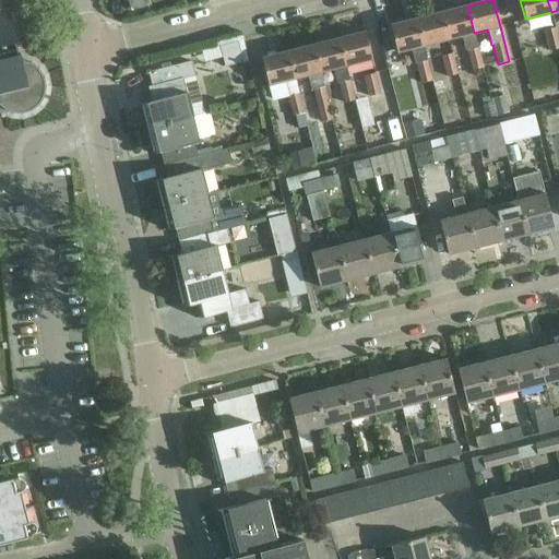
[(467,6),(441,12),(449,39),(461,36),(465,51),(466,51),(471,71),(483,68),(474,33),(467,6)]
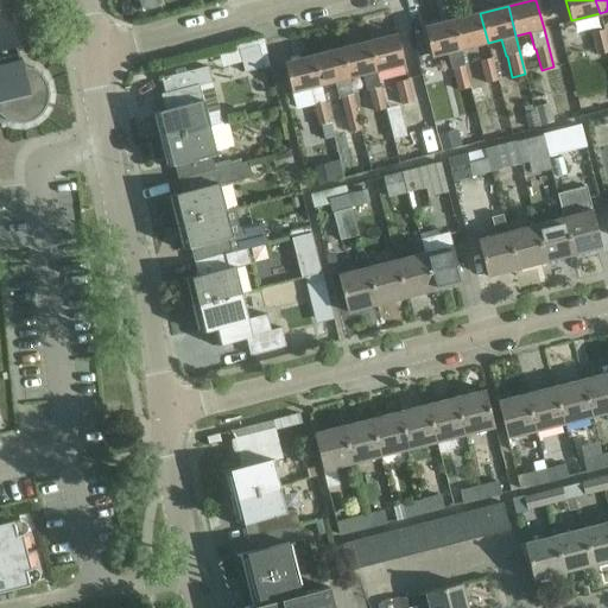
[(0,112),(2,114),(6,116),(10,119),(14,120),(18,120),(23,120),(27,119),(31,118),(36,115),(38,112),(42,108),(44,105),(45,100),(45,95),(45,92),(45,87),(44,82),(42,78),(38,75),(36,71),(31,69),(27,68),(23,67),(8,12),(8,10),(0,12),(0,112)]
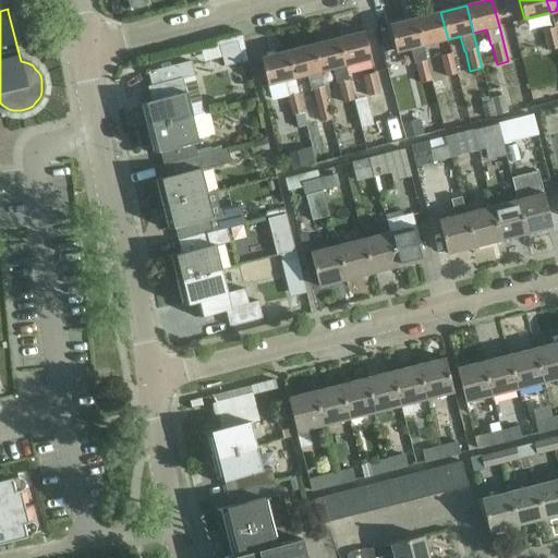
[(440,12),(415,19),(422,46),(423,45),(448,39),(440,12)]
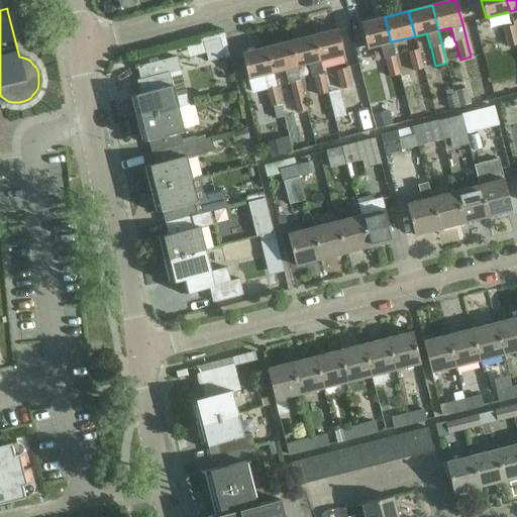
[(391,42),(385,17),(360,23),(367,48),(380,44),(384,59),(385,59),(389,78),(400,75),(392,41),(391,42)]
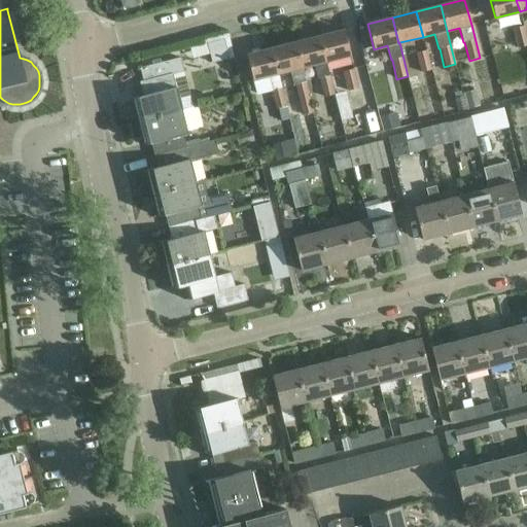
[(512,29),(517,48),(526,45),(526,39),(524,26),(512,29)]
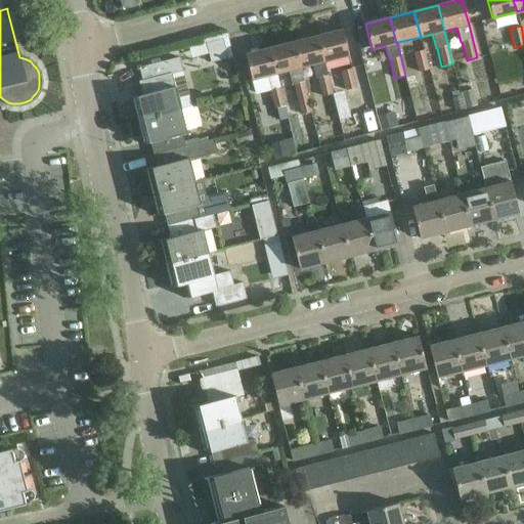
[(323,61),(324,60),(348,55),(342,30),(317,36),(323,61)]
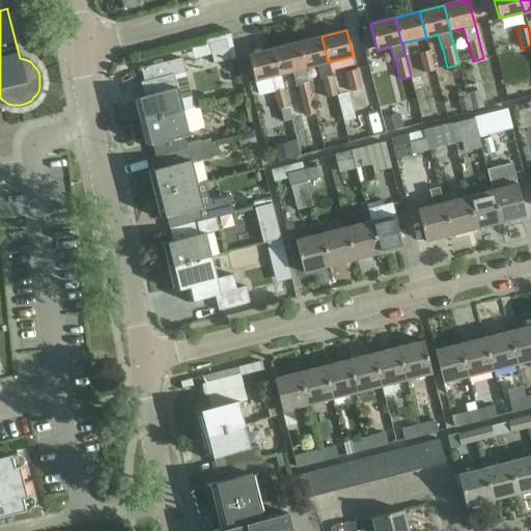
[(298,43),(304,68),(317,64),(332,121),(343,118),(329,61),(328,62),(322,36),(298,43)]
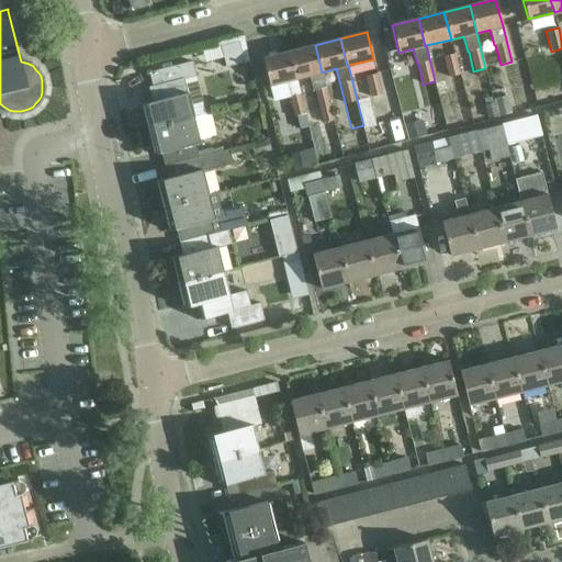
[(226,67),(245,63),(239,42),(220,47),(226,67)]
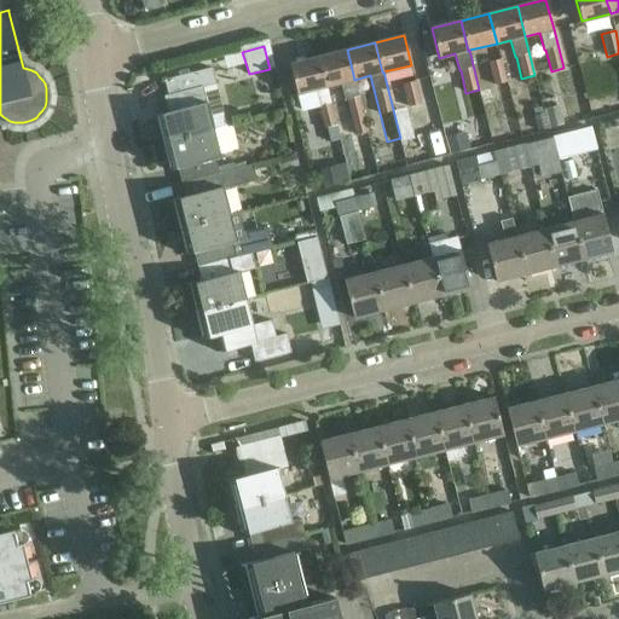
[(347,50),(318,57),(325,87),(339,84),(357,149),(370,145),(354,80),(347,50)]
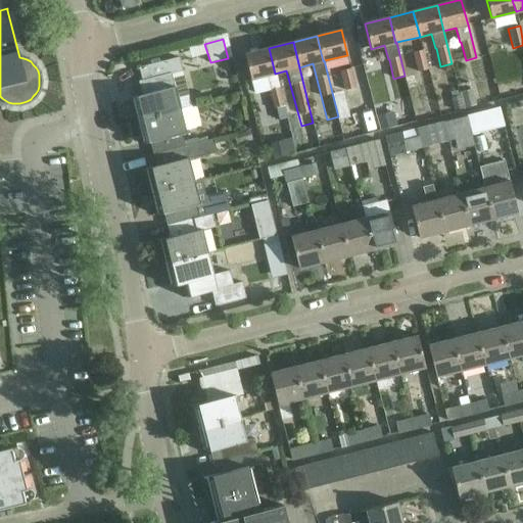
[(275,74),(269,48),(244,54),(251,80),(275,74)]
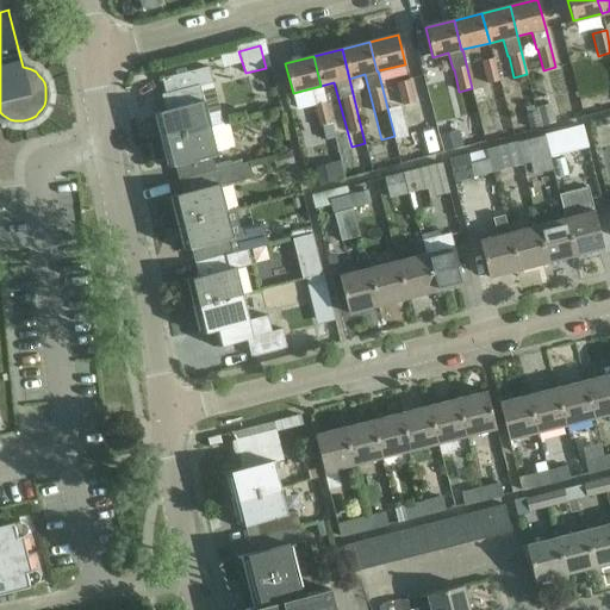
[(479,62),(491,104),(504,100),(493,58),(479,62)]
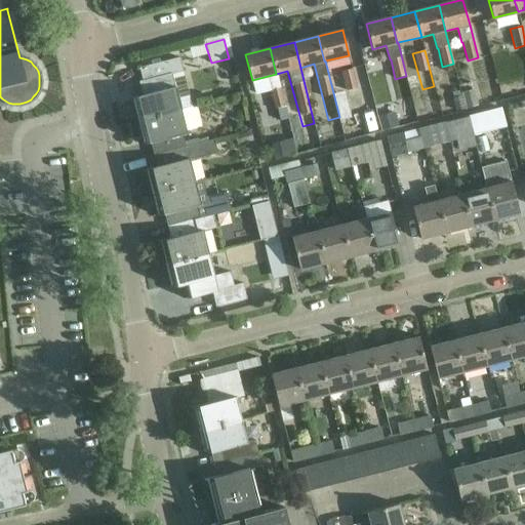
[(143,120),(180,111),(192,109),(193,108),(183,72),(179,57),(138,68),(143,80),(135,82),(135,83),(139,82),(143,94),(129,98),(129,101),(137,98),(143,120)]
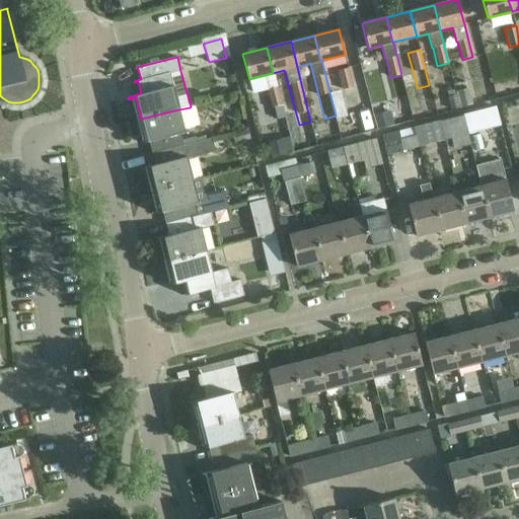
[(348,68),(338,71),(343,90),(353,88),(348,68)]
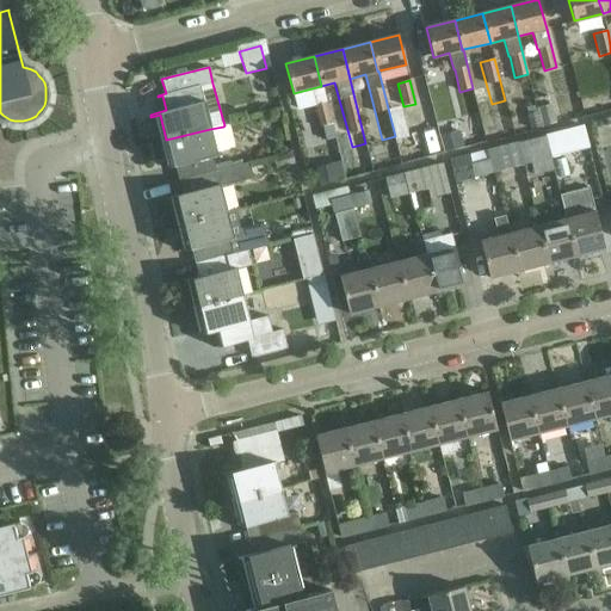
[(319,129),(332,124),(326,102),(313,105),(319,129)]
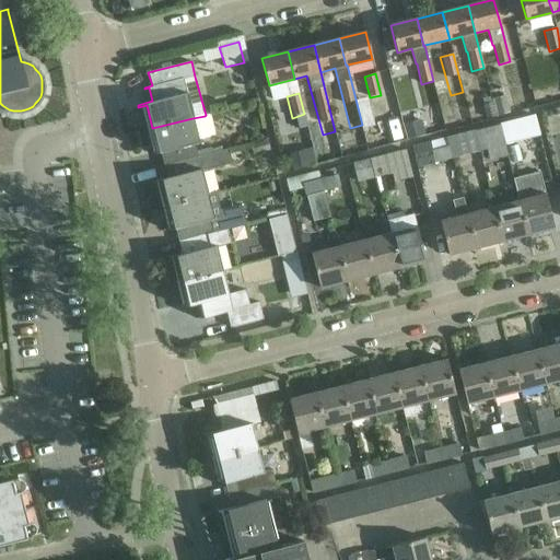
[(492,103),(496,116),(510,113),(505,96),(491,100),(492,103)]
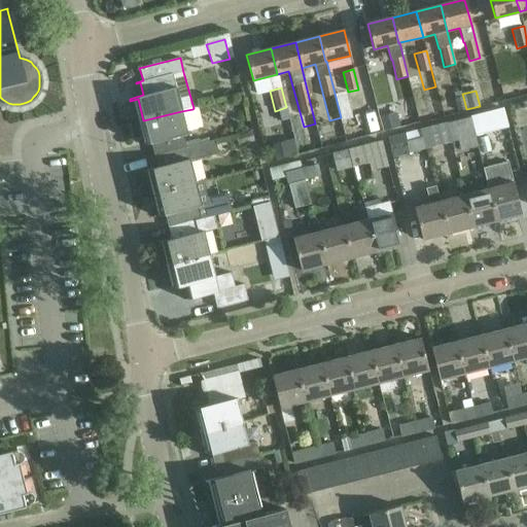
[(457,112),(466,109),(462,94),(461,92),(454,94),(457,112)]
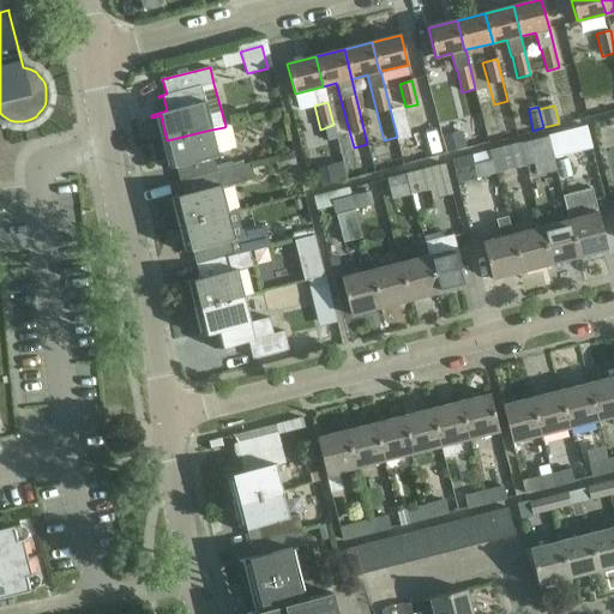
[(402,110),(392,113),(395,126),(404,124),(402,110)]
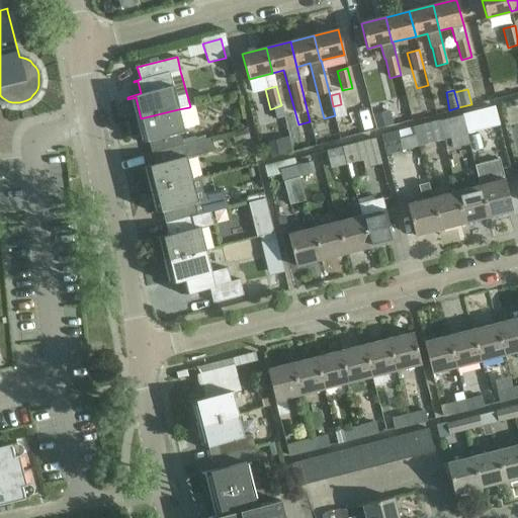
[(178,109),(141,118),(146,140),(139,142),(139,143),(168,136),(171,148),(183,145),(180,132),(183,132),(183,128),(194,126),(189,107),(178,109)]
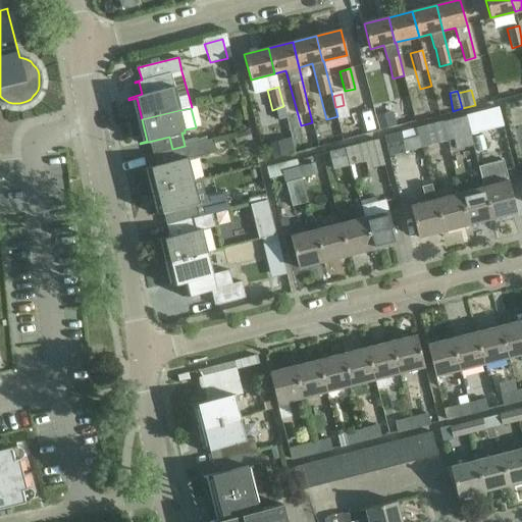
[(392,112),(376,116),(379,131),(395,126),(392,112)]
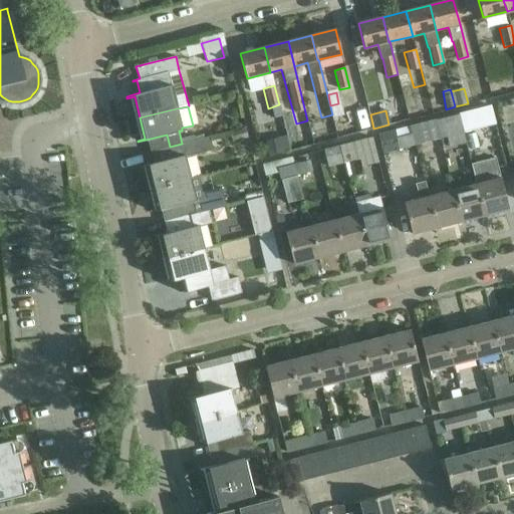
[(469,111),(458,114),(463,134),(464,134),(474,131),(469,111)]
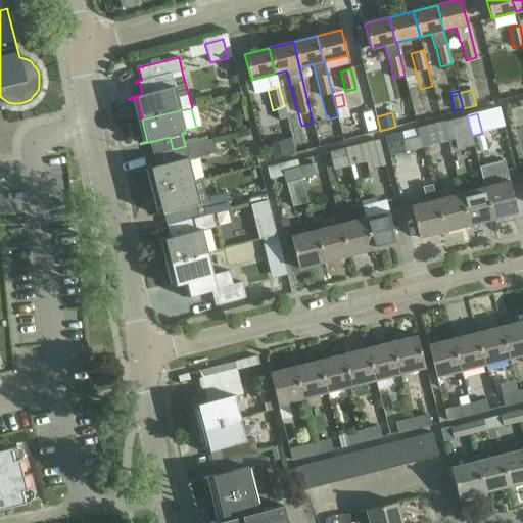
[(462,146),(463,149),(474,146),(472,136),(471,136),(466,116),(449,121),(454,141),(455,141),(457,148),(462,146)]
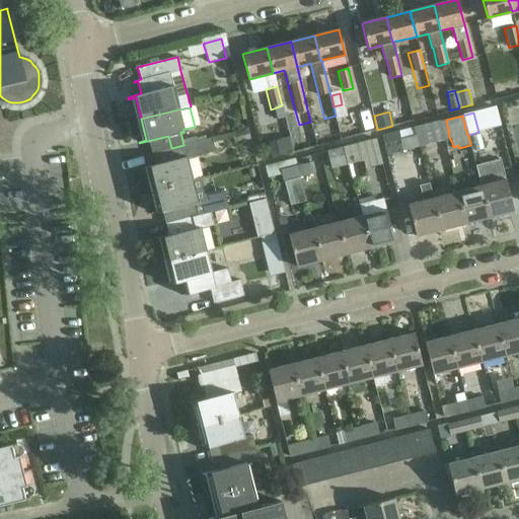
[(428,165),(440,162),(435,144),(445,141),(440,121),(414,127),(420,148),(423,147),(428,165)]
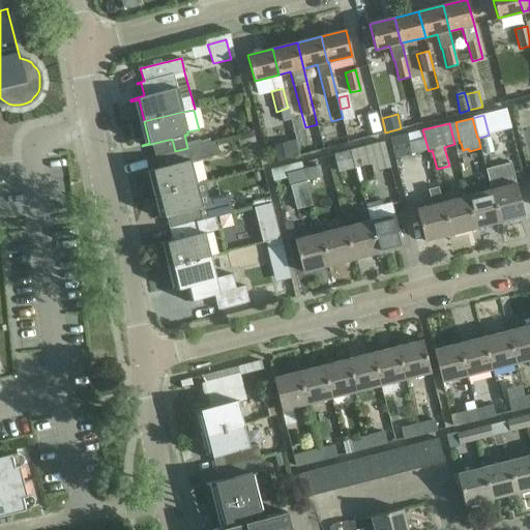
[(295,130),(300,153),(312,150),(307,127),(295,130)]
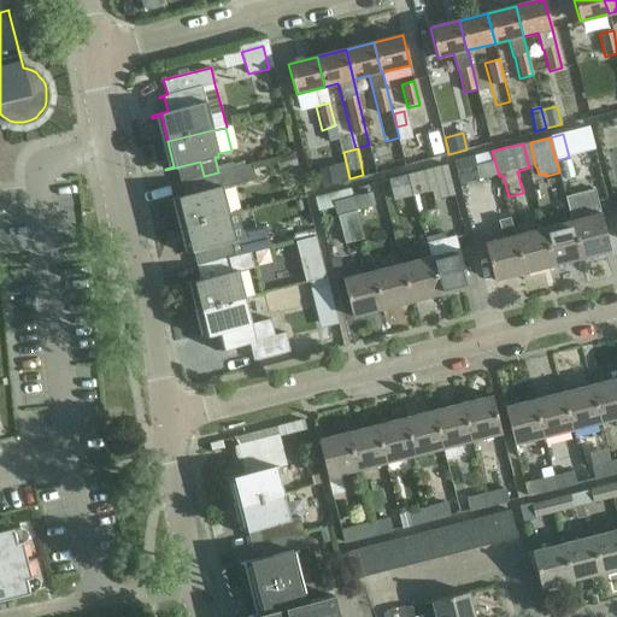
[(492,151),(472,156),(476,171),(479,181),(499,176),(492,151)]
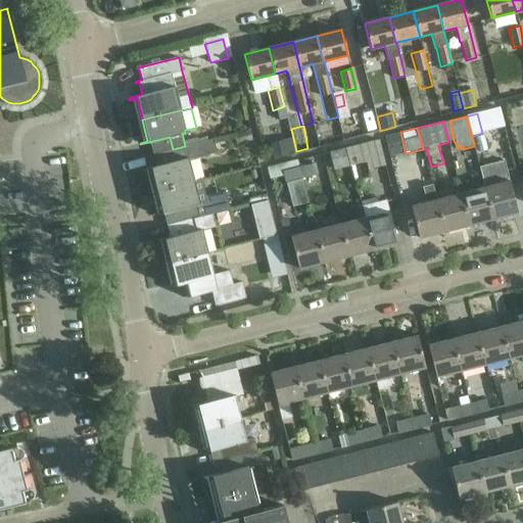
[(236,145),(252,141),(249,130),(233,134),(236,145)]
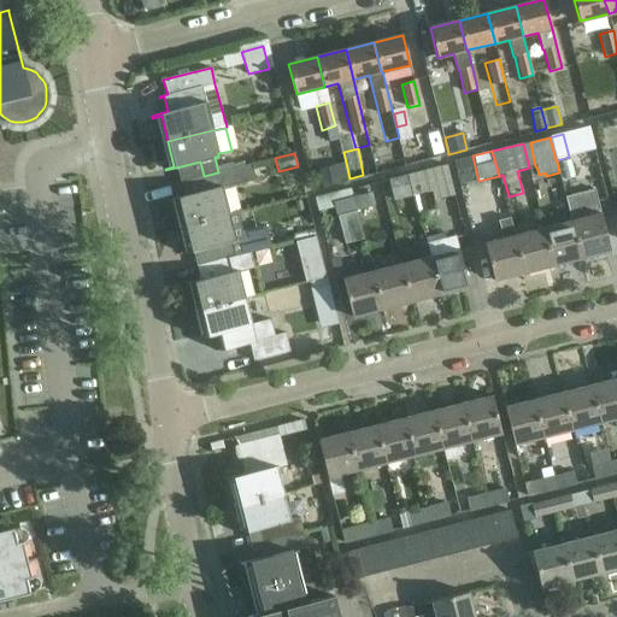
[(183,224),(228,213),(222,188),(256,181),(251,164),(218,172),(204,176),(207,191),(168,200),(169,201),(177,200),(183,224)]
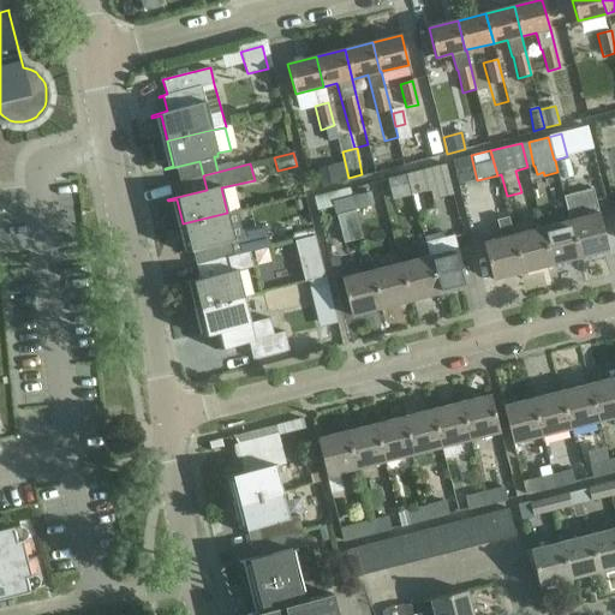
[(335,165),(318,168),(323,186),(339,181),(335,165)]
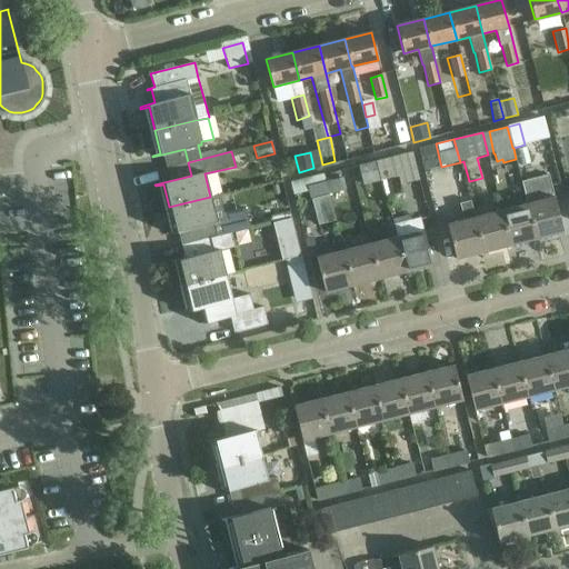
[(400,185),(419,180),(411,152),(376,161),(381,181),(398,177),(400,185)]
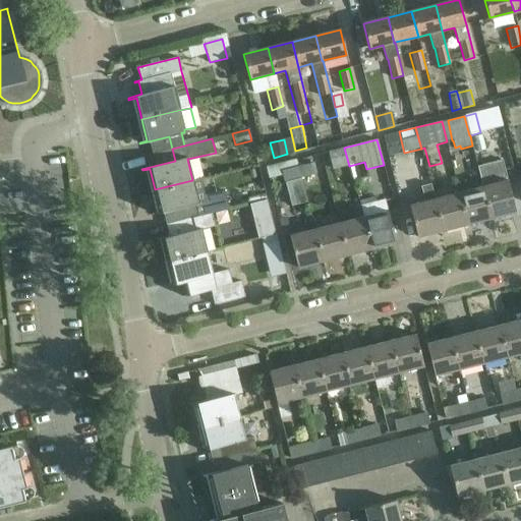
[(332,171),(349,166),(344,148),(327,152),(332,171)]
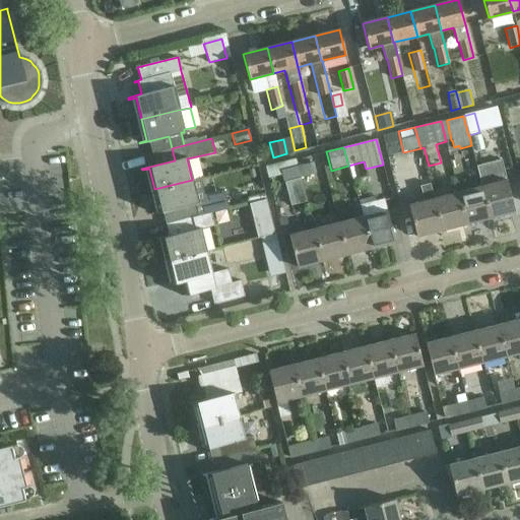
[(296,158),(266,166),(269,178),(281,175),(283,183),(285,182),(301,179),(298,167),(296,158)]
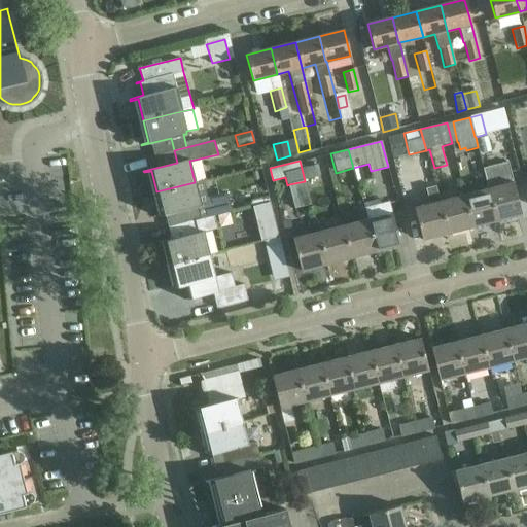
[(521,214),(513,182),(507,162),(482,169),(487,188),(488,188),(496,221),(521,214)]
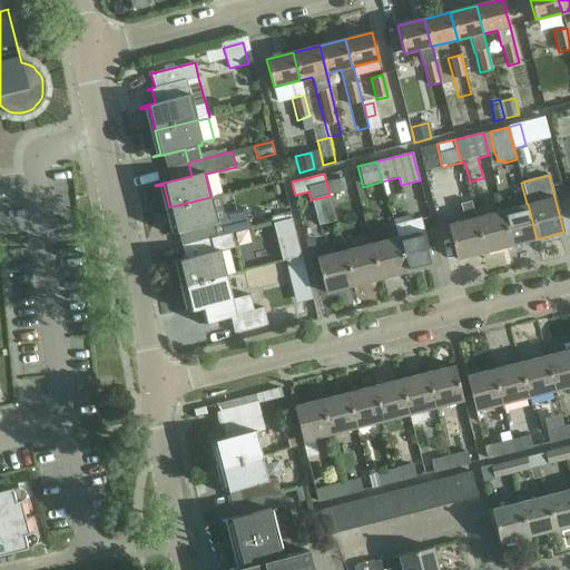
[(330,196),(346,192),(343,178),(326,183),(330,196)]
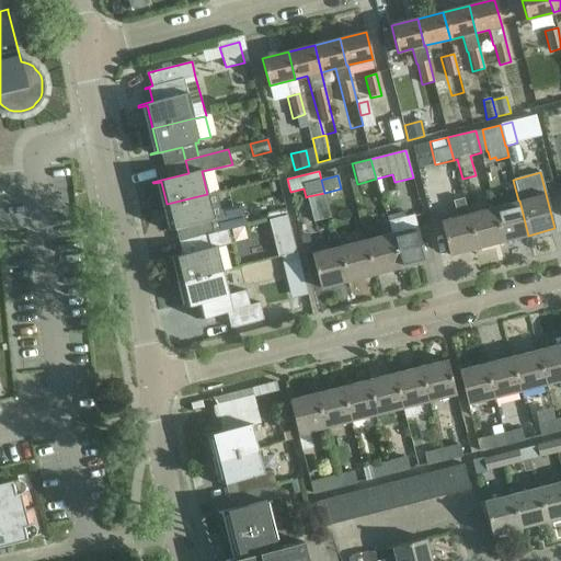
[(56,207),(76,206),(76,194),(55,194),(56,207)]
